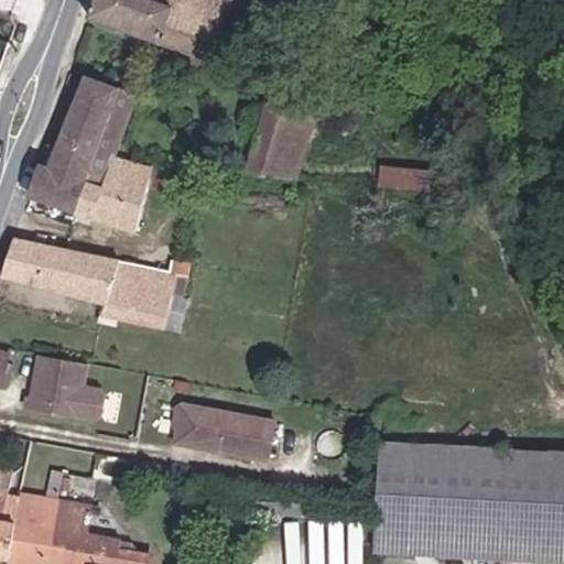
[(214,60),(232,0),(95,0),(88,18),(89,19),(214,60)]
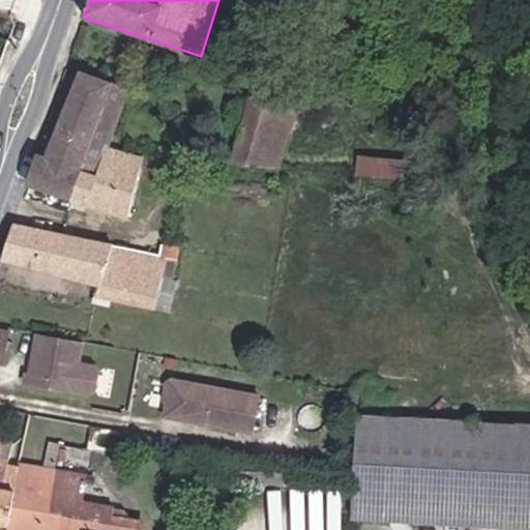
[(49,155),(36,151),(24,183),(29,185),(71,199),(83,166),(97,171),(108,145),(124,88),(77,74),(49,155)]
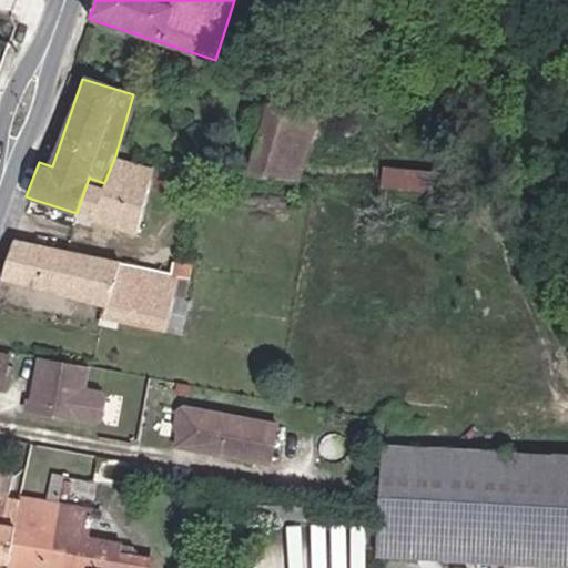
[(247,172),(286,175),(306,114),(270,102),(247,172)]
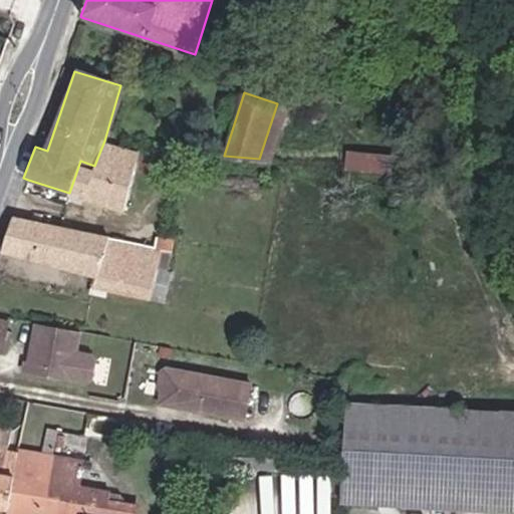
[(288,107),(277,103),(259,159),(271,160),(288,107)]
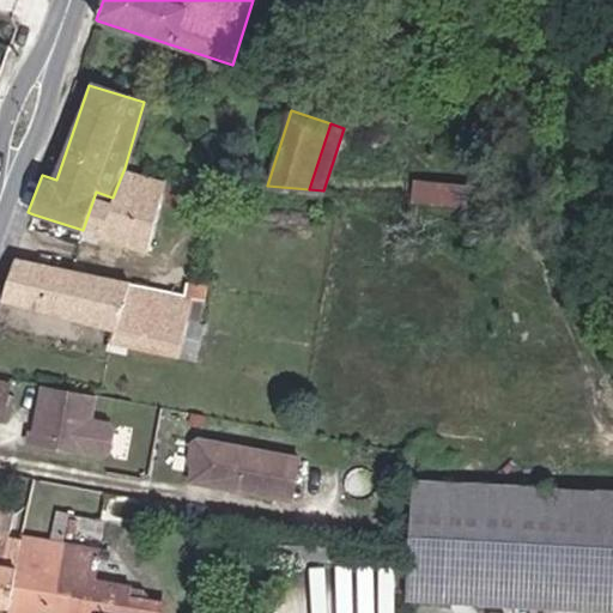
[(147,249),(162,202),(169,180),(167,178),(125,168),(113,198),(96,192),(83,230),(80,238),(97,243),(101,235),(147,249)]
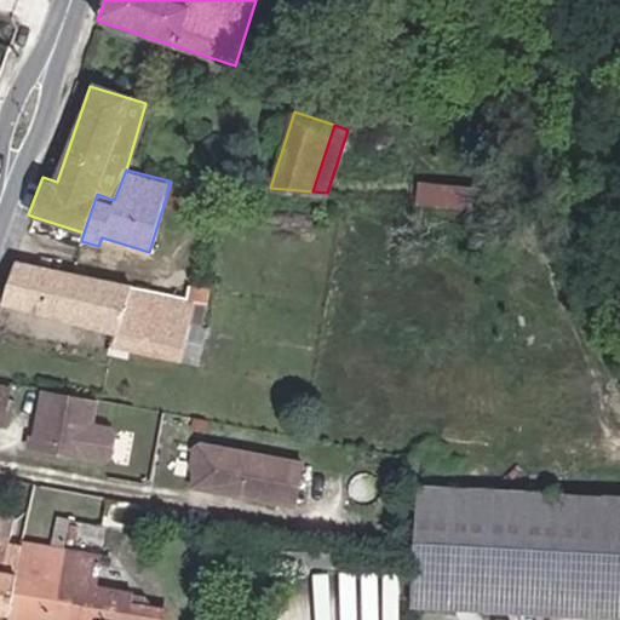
[(500,185),(419,178),(417,200),(498,207),(500,185)]
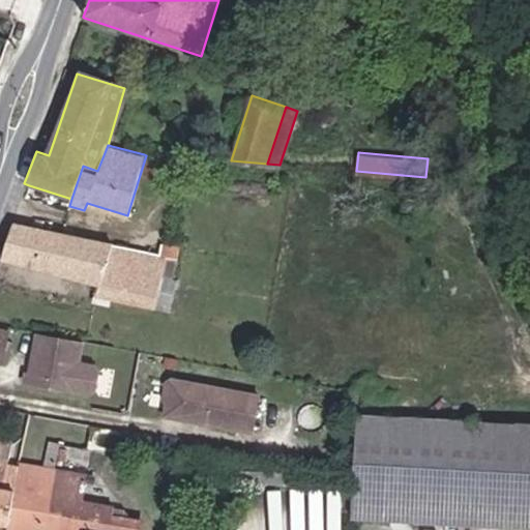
[(140,175),(181,181),(185,159),(146,155),(140,175)]
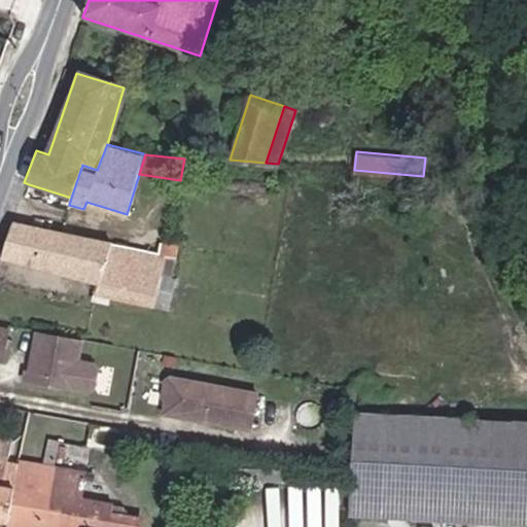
[(157,252),(15,220),(2,257),(99,283),(98,292),(154,305),(166,254),(178,257),(181,246),(170,243),(161,241),(157,252)]
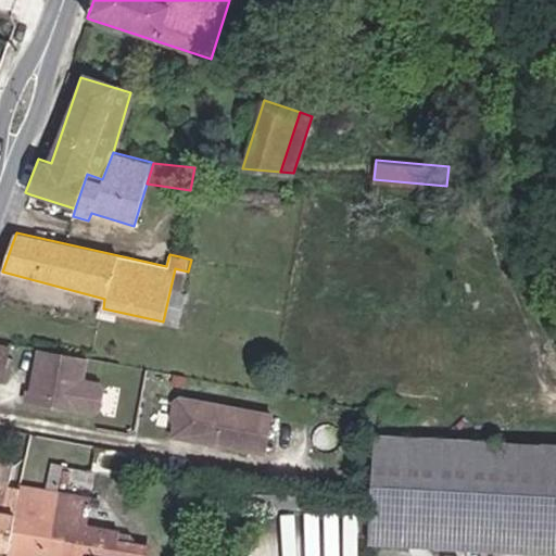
[(188,272),(175,268),(163,321),(162,325),(179,329),(187,294),(184,294),(188,272)]
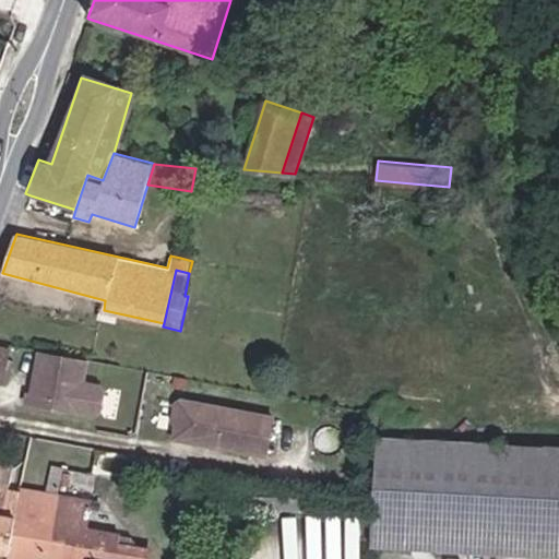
[(96,391),(97,387),(80,382),(84,360),(38,352),(28,403),(92,416),(93,411),(98,412),(102,392),(96,391)]
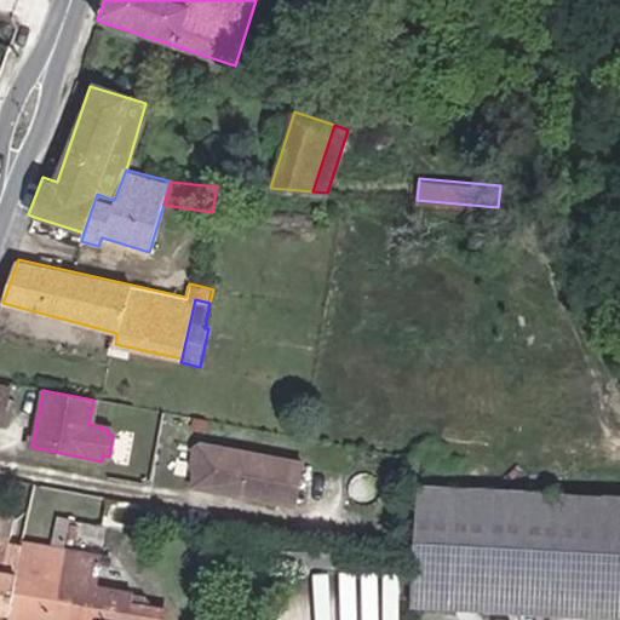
[(303,468),(201,448),(196,453),(193,472),(196,477),(194,491),(296,510),(303,468)]
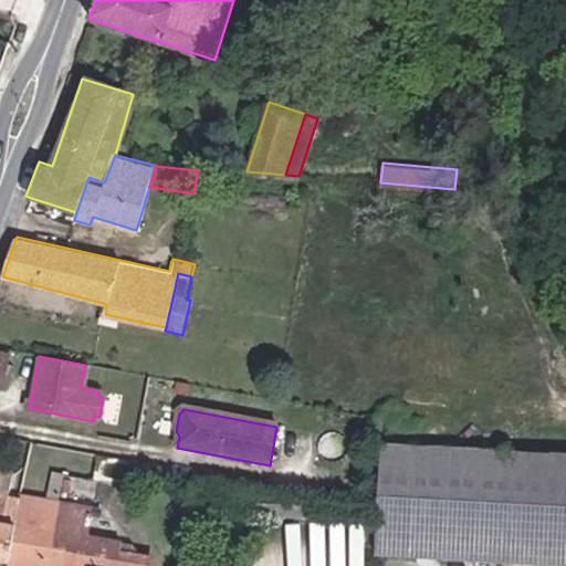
[(565,563),(565,457),(388,448),(381,552),(565,563)]
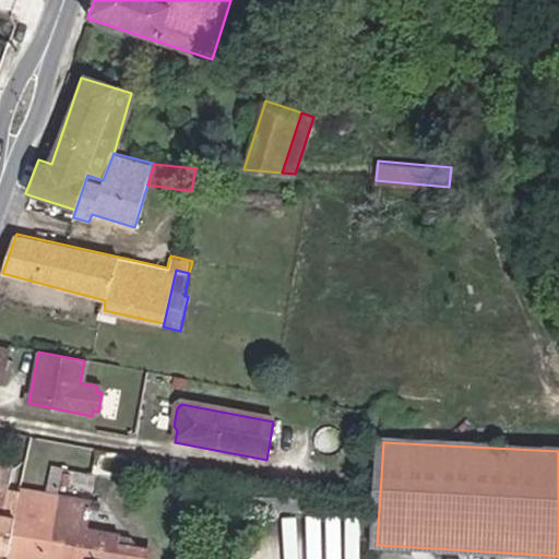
[(30,558),(35,558),(59,558),(70,497),(73,473),(63,472),(60,494),(19,488),(8,554),(30,558)]
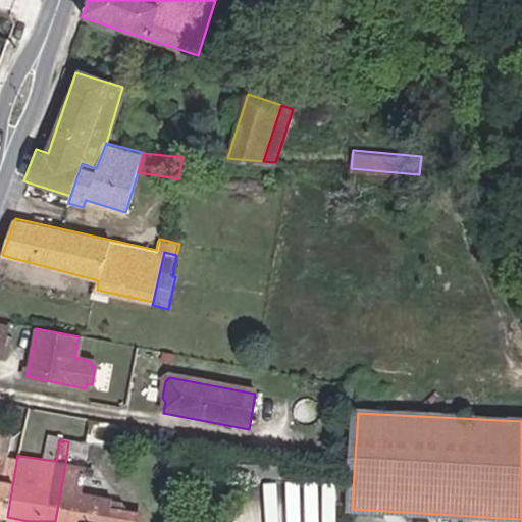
[(10,444),(0,441),(0,452),(8,454),(10,444)]
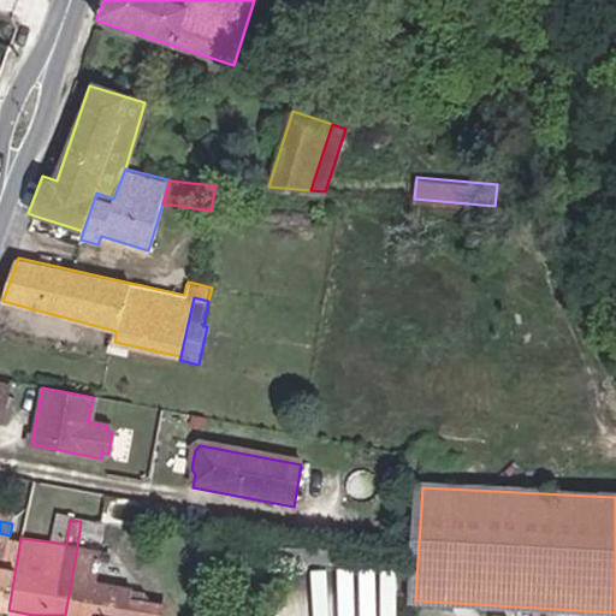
[(99,525),(81,521),(77,548),(104,552),(106,538),(96,535),(99,525)]
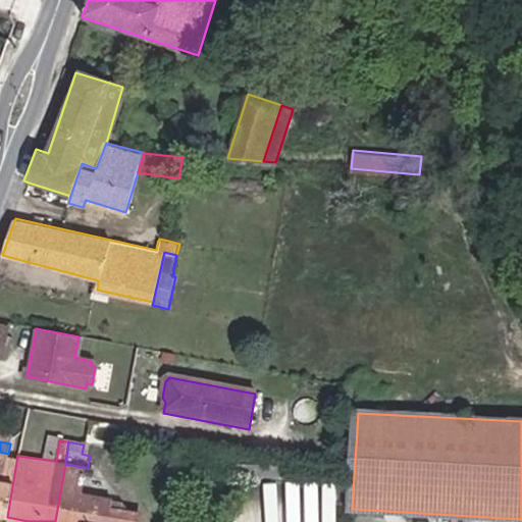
[(0,516),(7,517),(17,456),(0,453),(0,516)]
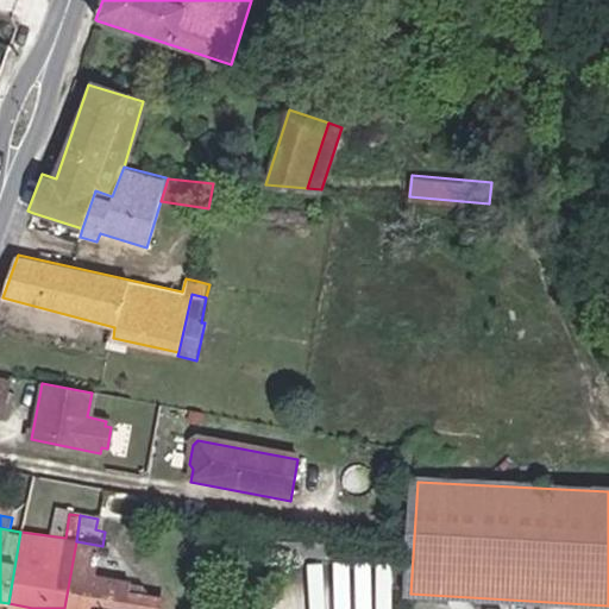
[(76,541),(64,608),(157,608),(159,600),(148,583),(96,573),(101,550),(102,546),(76,541)]
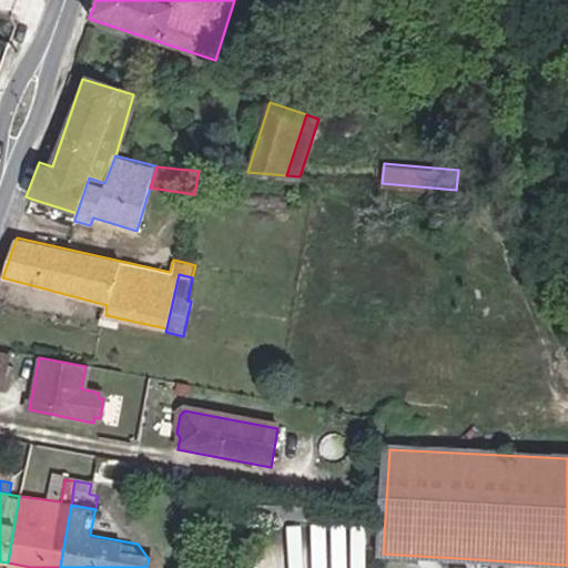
[(104,514),(94,513),(93,520),(103,521),(104,514)]
